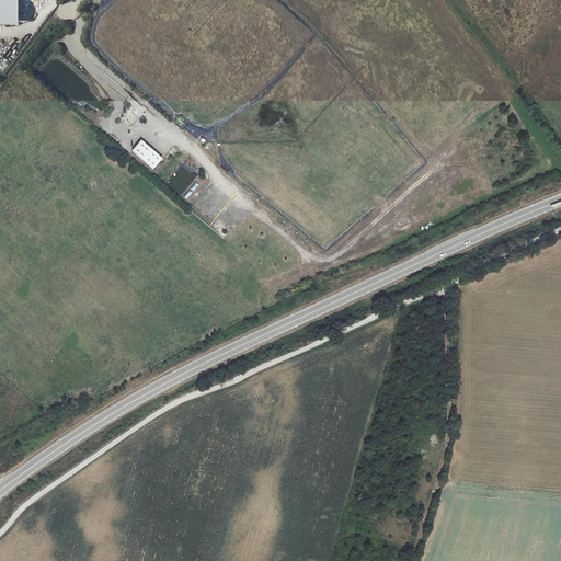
[(20,0),(0,0),(0,25),(20,25),(20,0)]
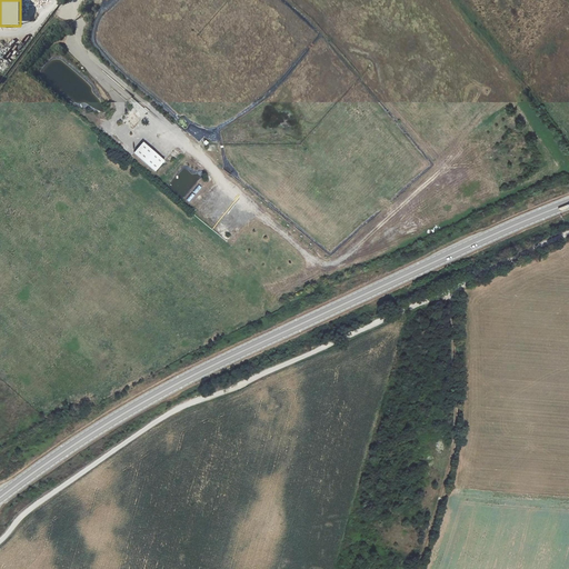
[(143,118),(133,109),(122,121),(132,130),(143,118)]
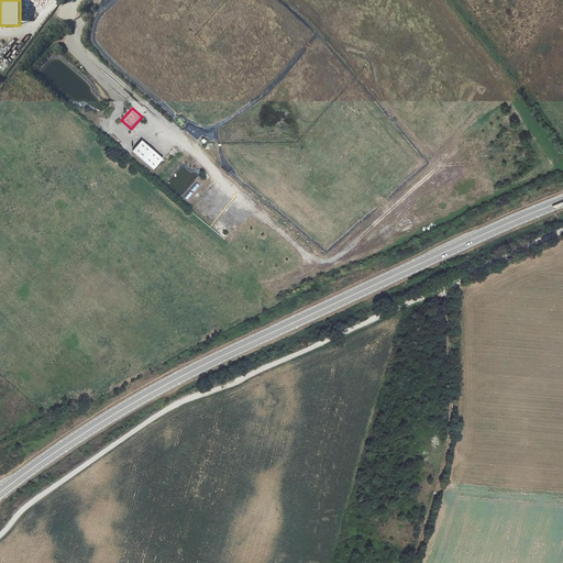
[(184,130),(196,141),(202,134),(190,123),(184,130)]
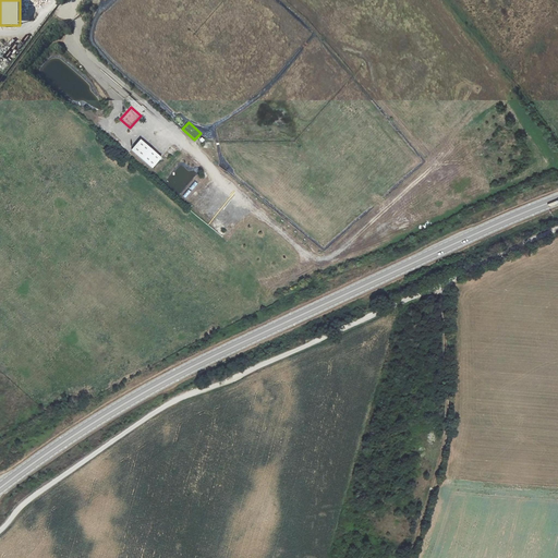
[(141,140),(132,150),(154,169),(162,158),(141,140)]
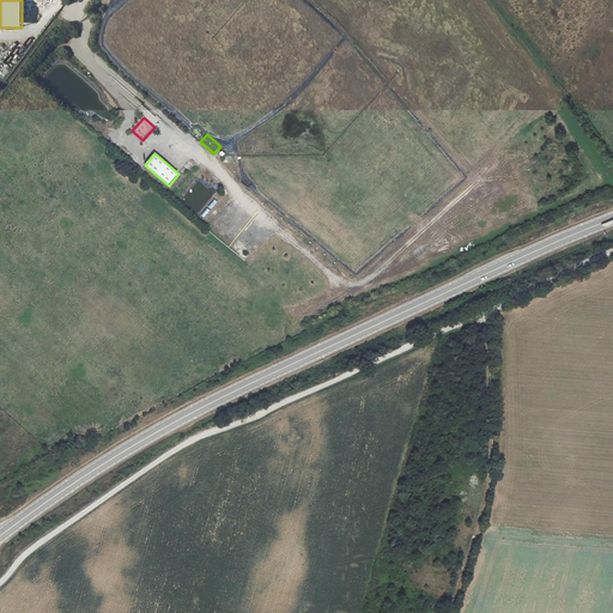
[(178,170),(184,175),(194,165),(188,161),(178,170)]
